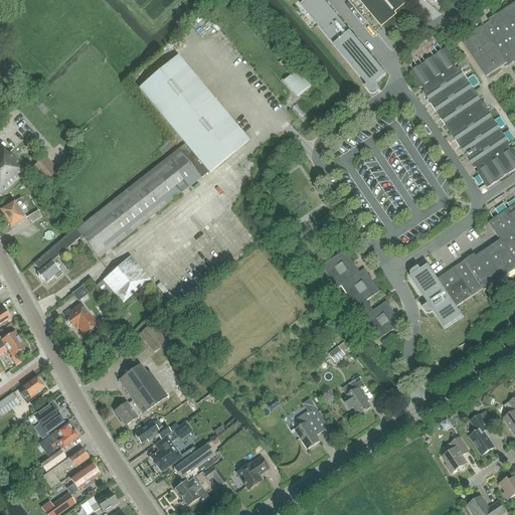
[(323,0),(305,0),(300,4),(367,86),(365,87),(369,93),(370,93),(371,94),(372,94),(374,94),(375,93),(379,89),(375,84),(386,75),(323,0)]
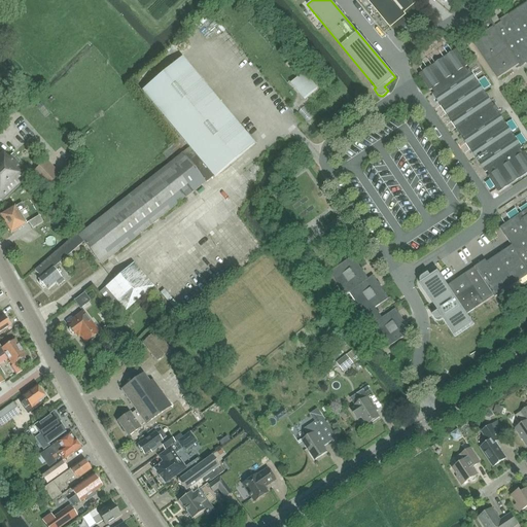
[(369,0),(390,26),(392,25),(395,28),(396,29),(398,29),(399,29),(399,28),(416,14),(417,14),(417,13),(417,12),(417,10),(416,10),(412,5),(413,4),(409,0),(369,0)]
